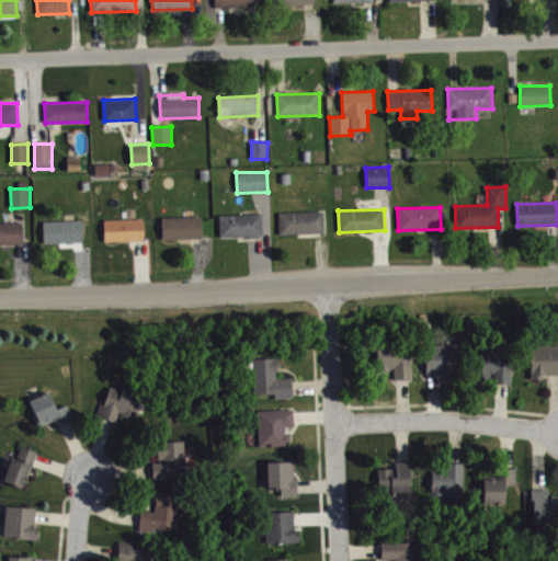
[(323,212),(279,213),(279,235),(325,233),(323,212)]
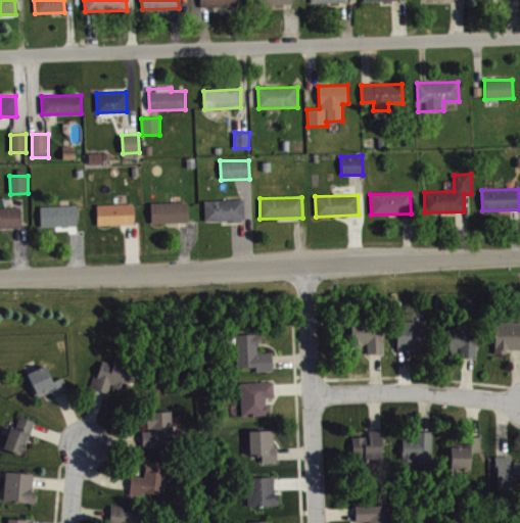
[(205,221),(244,221),(244,200),(204,201),(205,221)]
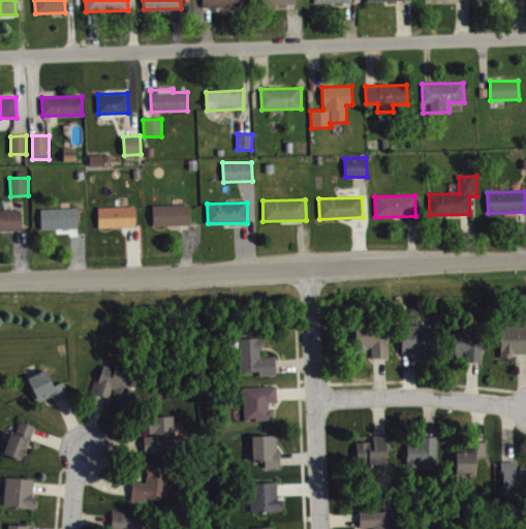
[(189,205),(153,206),(153,226),(190,224),(189,205)]
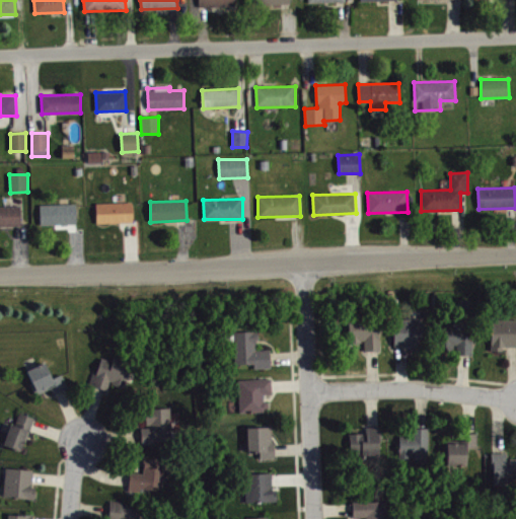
[(133,222),(133,203),(96,204),(97,223),(133,222)]
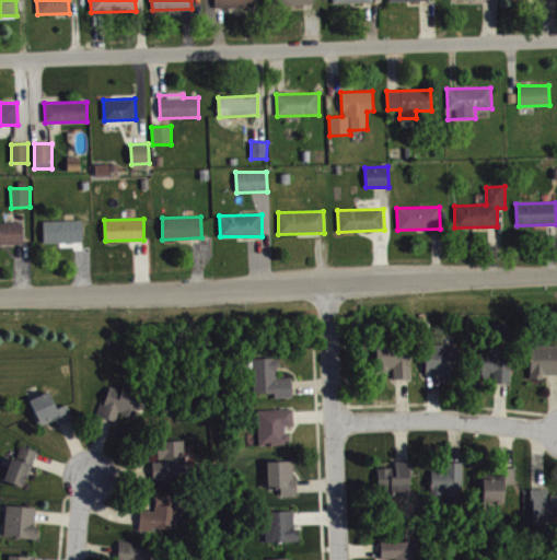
[(82,220),(43,221),(44,243),(83,242),(82,220)]
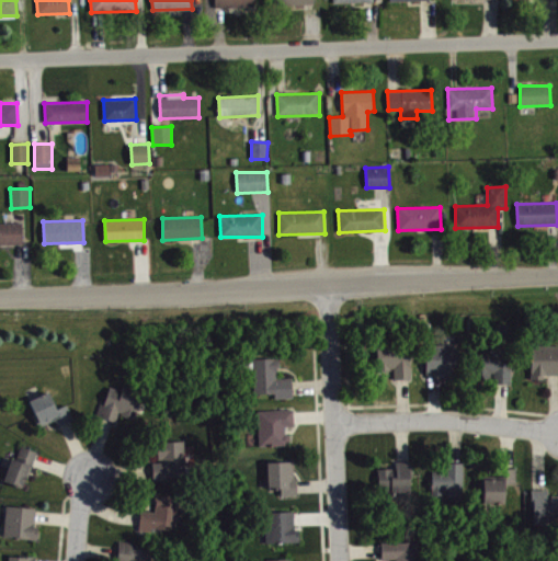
[(23,222),(0,222),(0,244),(23,244),(23,222)]
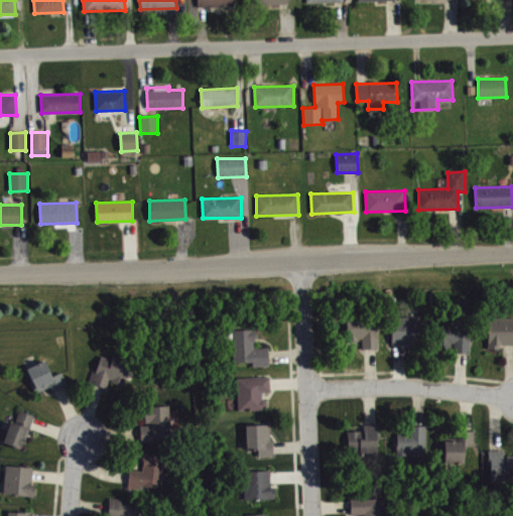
[(377,349),(377,317),(346,316),(345,341),(362,341),(361,349),(377,349)]
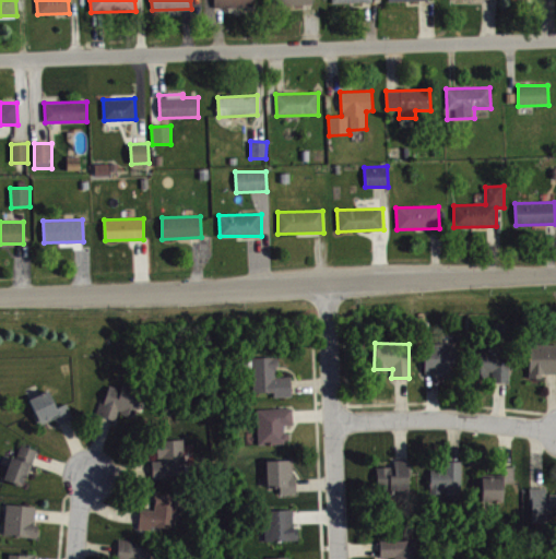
[(425,373),(442,373),(442,376),(456,376),(454,343),(424,344),(425,373)]
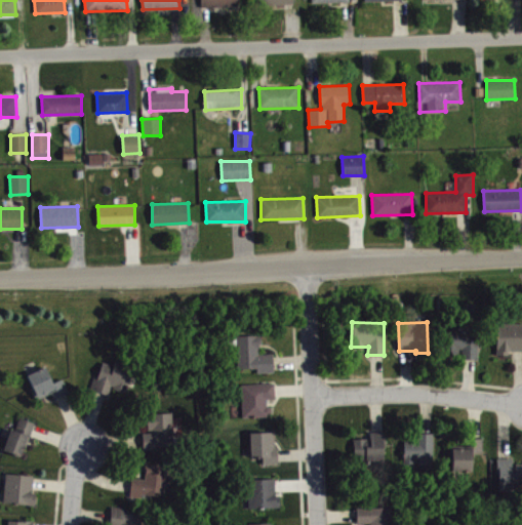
[(521,351),(521,323),(497,323),(496,355),(509,355),(509,351),(521,351)]
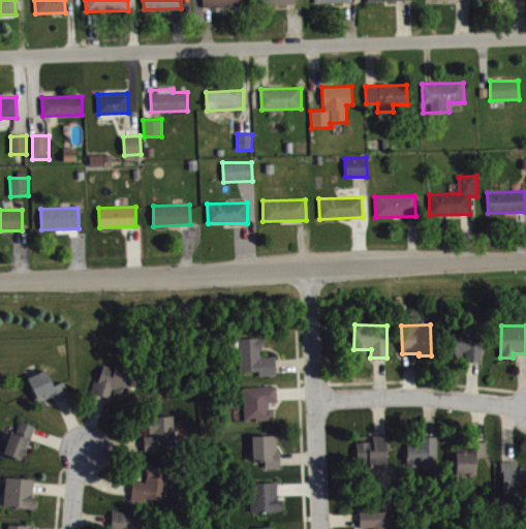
[(451,358),(461,356),(461,363),(482,362),(481,333),(450,334),(451,358)]
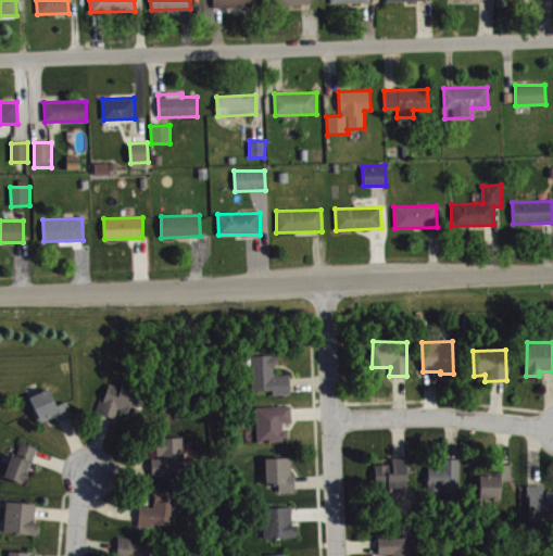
[(272,390),(272,395),(290,394),(289,375),(276,375),(275,355),(247,356),(248,391),(272,390)]
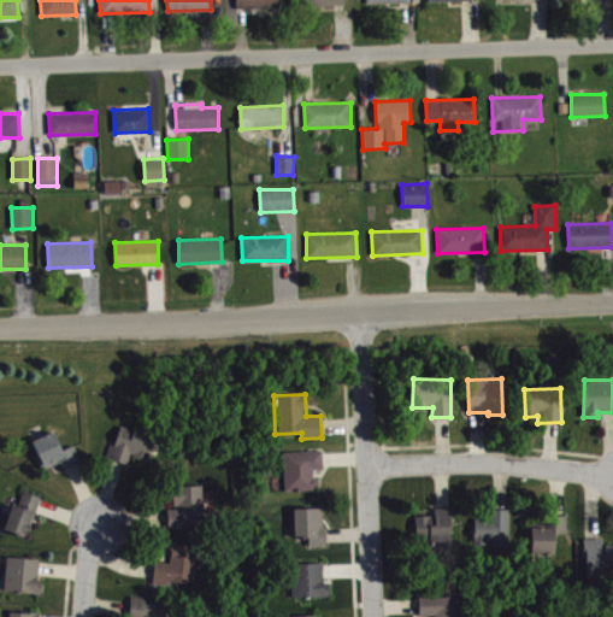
[(121,425),(113,446),(111,445),(107,457),(128,464),(130,457),(146,462),(157,432),(135,424),(133,430),(121,425)]
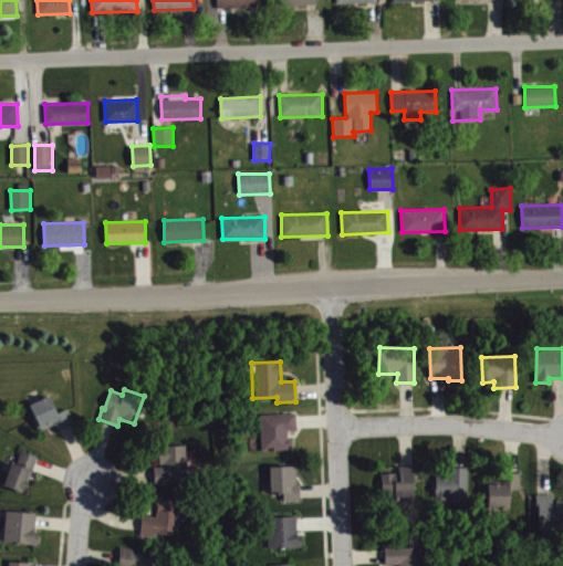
[(58,429),(73,425),(69,409),(55,412),(51,397),(31,401),(39,429),(56,425),(58,429)]
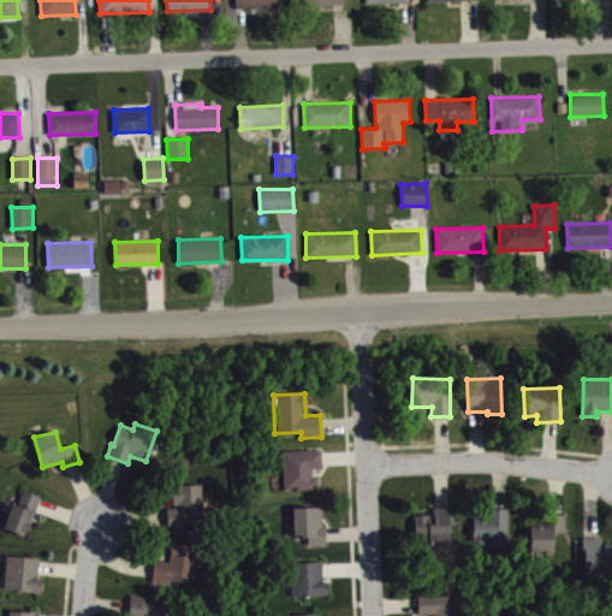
[(316,490),(315,469),(322,468),(322,450),(283,451),(284,491),(316,490)]
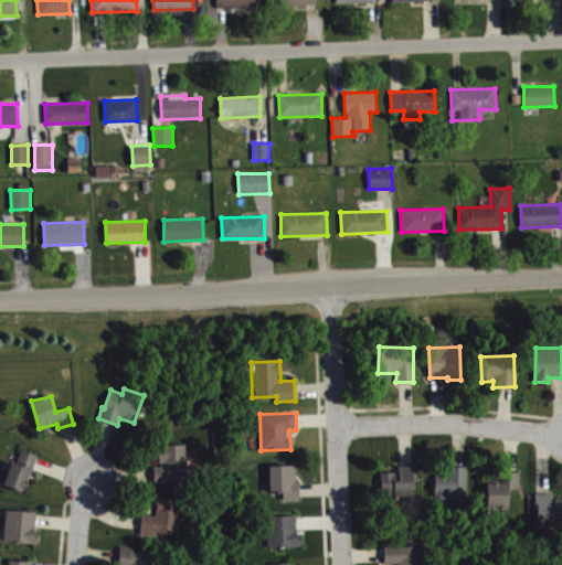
[(184,445),(158,445),(158,465),(154,465),(154,484),(186,483),(184,445)]
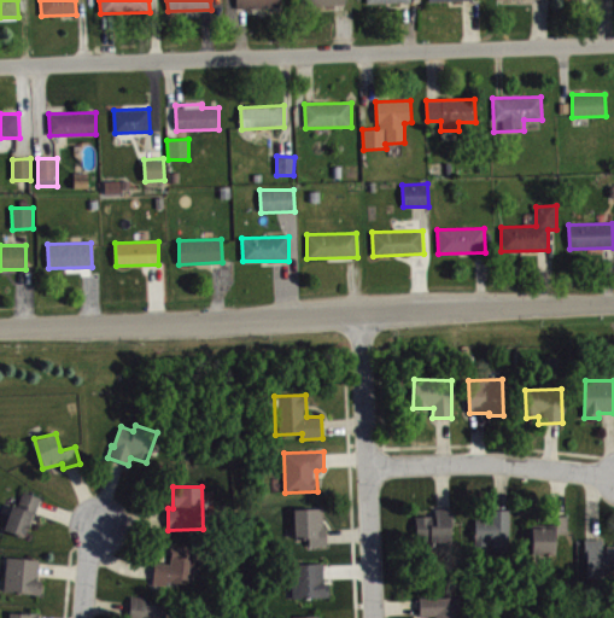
[(4,529),(24,538),(40,499),(23,491),(19,502),(15,500),(4,529)]
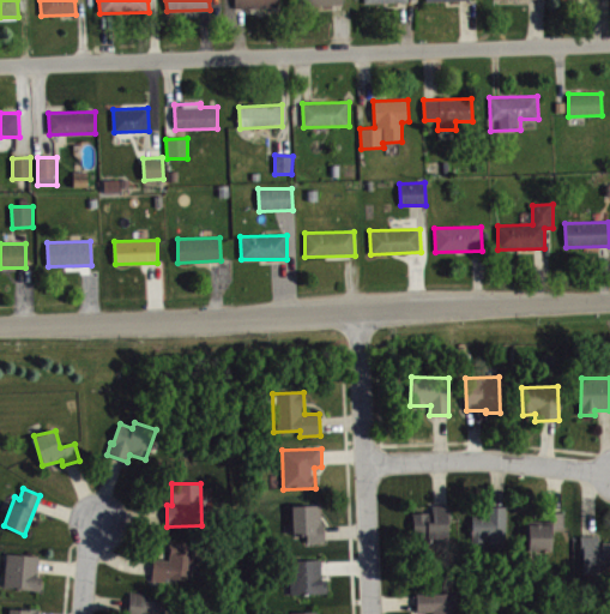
[(291,506),(293,536),(305,536),(306,543),(324,543),(322,505),(291,506)]
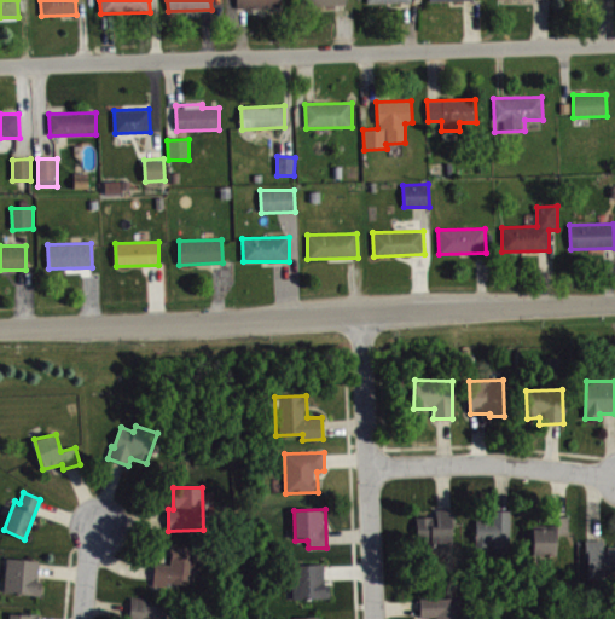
[(417,518),(417,542),(453,541),(452,509),(435,509),(435,518),(417,518)]
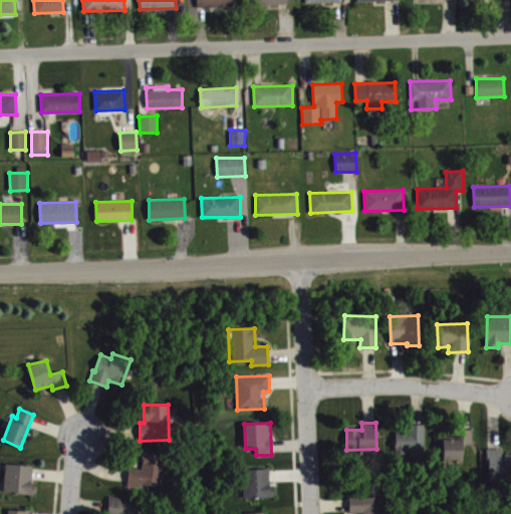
[(396,457),(425,457),(424,424),(408,425),(408,433),(396,433),(396,457)]
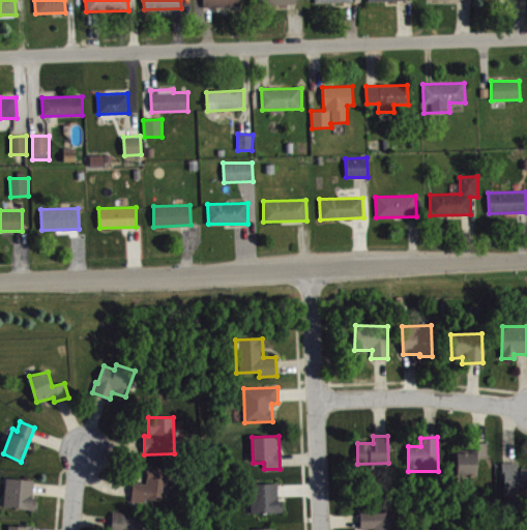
[(487,459),(488,442),(477,442),(477,452),(456,452),(456,475),(476,476),(476,458),(487,459)]
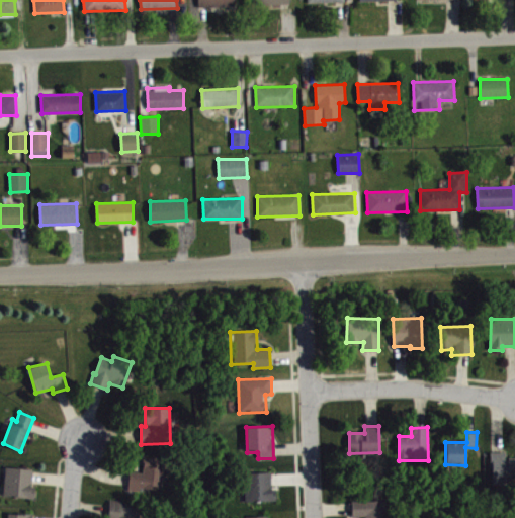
[(129,490),(162,492),(164,458),(144,456),(143,472),(130,472),(129,490)]
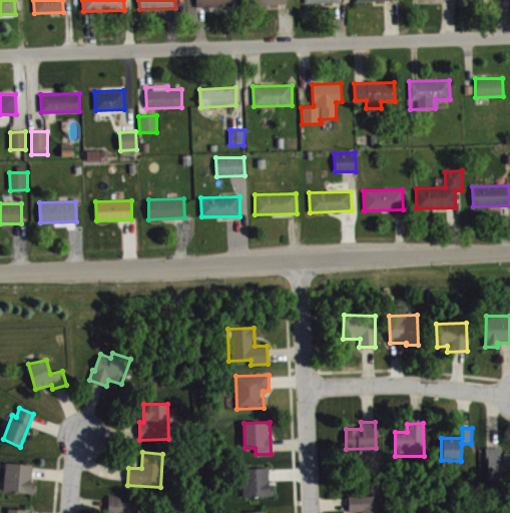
[(34,493),(35,481),(32,481),(33,465),(5,464),(3,492),(34,493)]
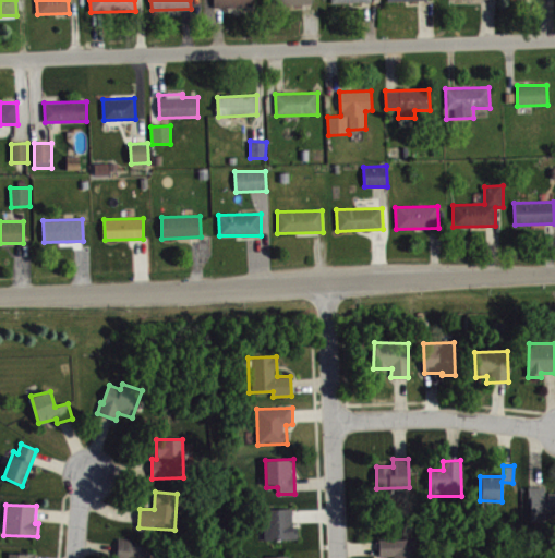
[(264,541),(297,540),(297,526),(292,526),(292,509),(263,510),(264,541)]
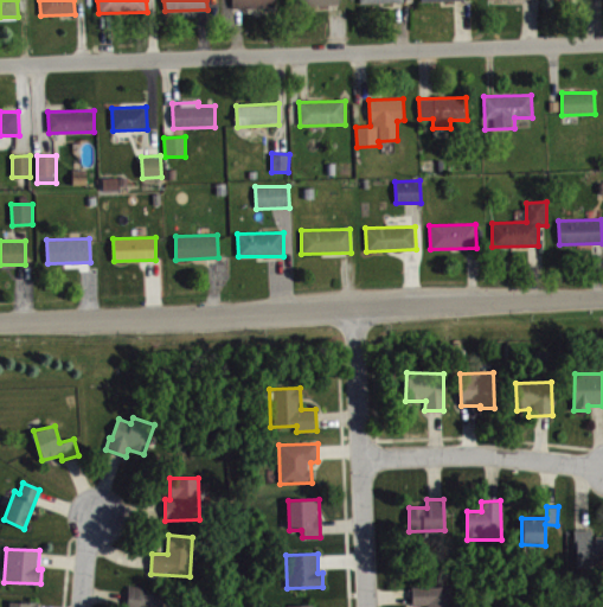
[(162,606),(164,595),(143,594),(143,587),(128,586),(126,606),(162,606)]
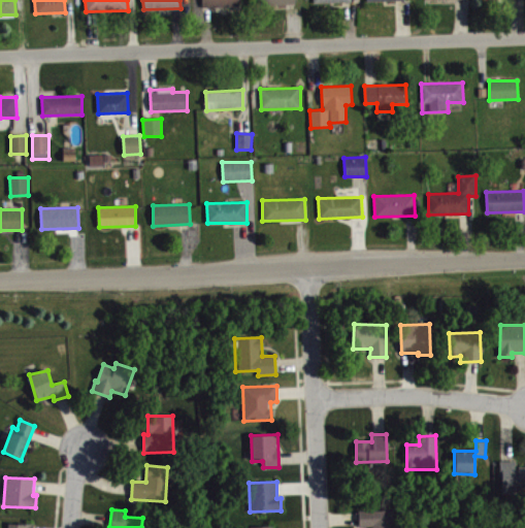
[(358,512),(359,526),(371,526),(371,527),(393,527),(393,509),(358,512)]
